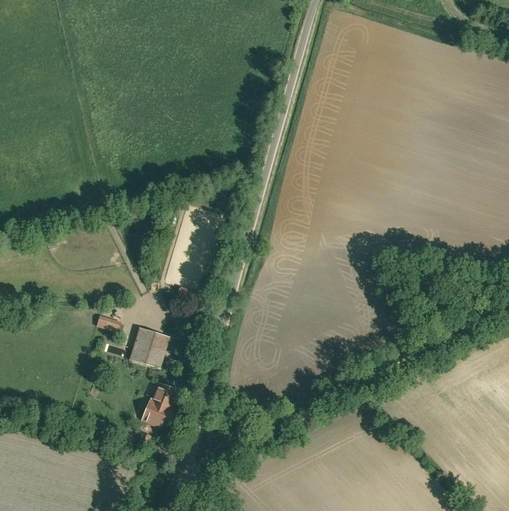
[(103,329),(107,318),(99,315),(95,327),(103,329)]
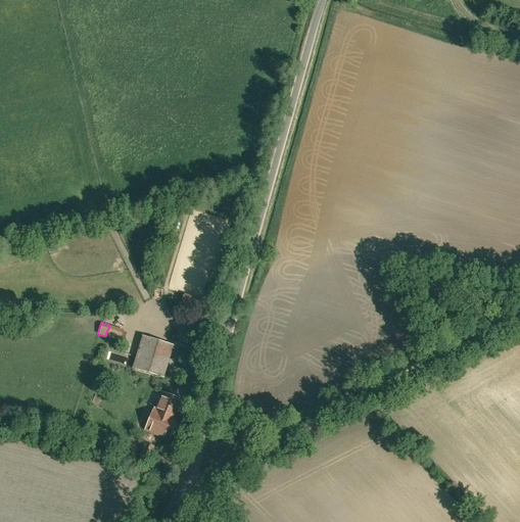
[(163,376),(173,343),(141,334),(132,367),(163,376)]
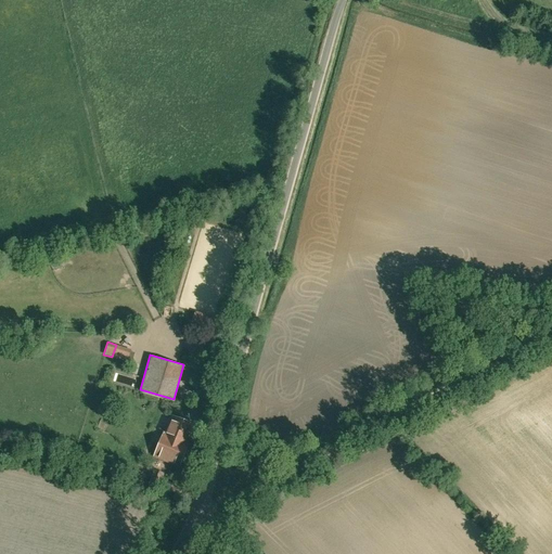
[(179,466),(196,425),(169,414),(152,455),(179,466)]
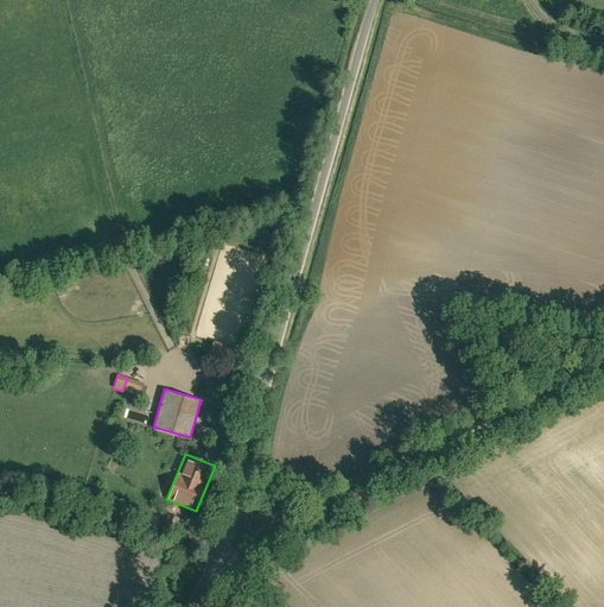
[(173,531),(179,518),(167,513),(163,526),(173,531)]
